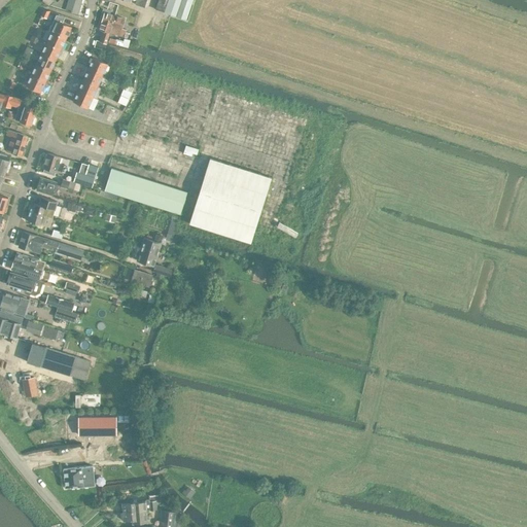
[(56,0),(51,0),(49,3),(50,4),(66,9),(68,0),(57,0),(56,0)]
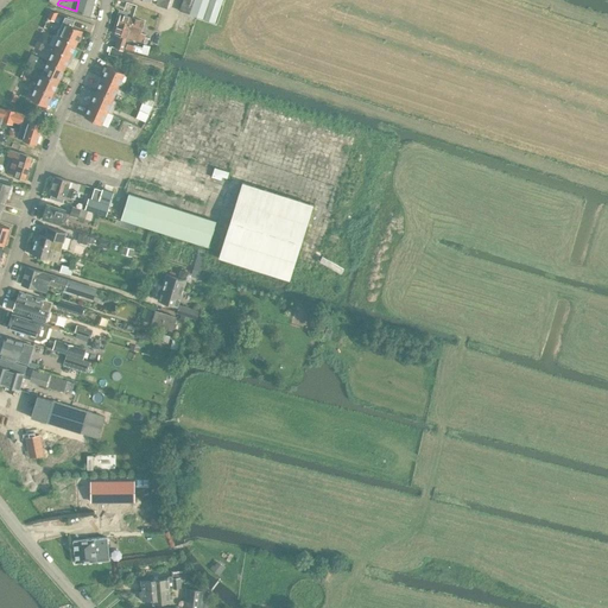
[(78,0),(76,11),(90,14),(94,0),(78,0)]
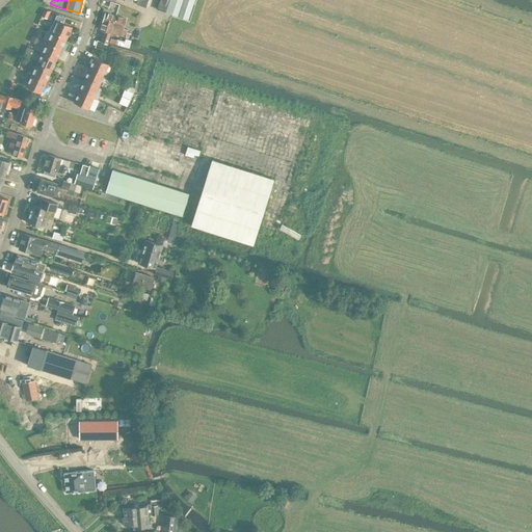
[(159,0),(157,8),(178,16),(188,20),(194,0),(159,0)]
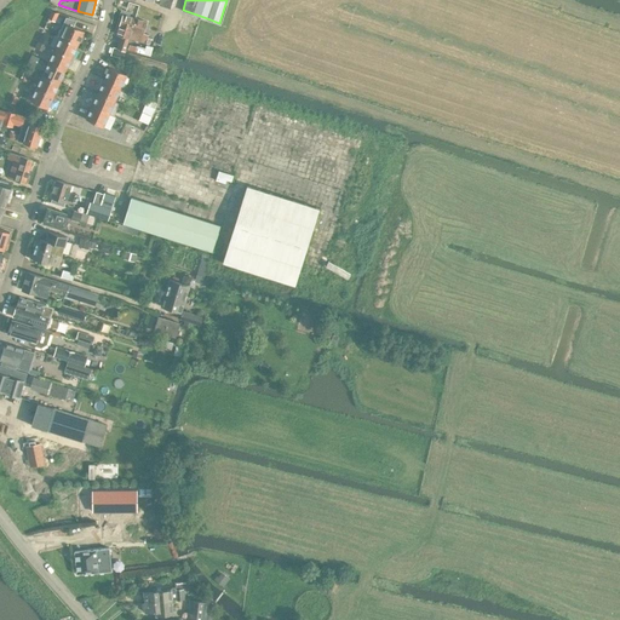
[(118,34),(121,35),(118,49),(125,51),(127,45),(127,44),(130,38),(136,18),(128,16),(130,12),(121,10),(120,15),(122,16),(118,34)]
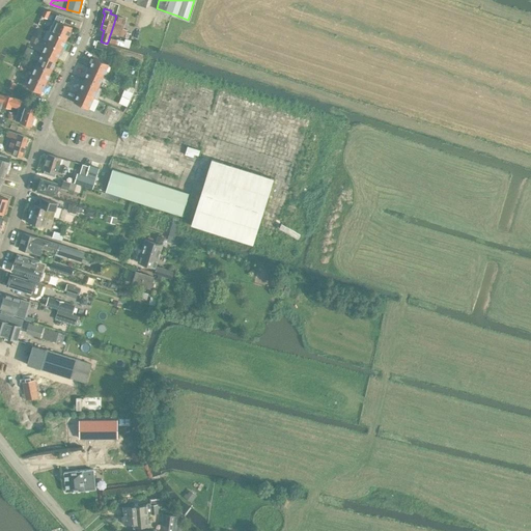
[(44,17),(55,22),(58,15),(50,10),(48,14),(45,12),(44,17)]
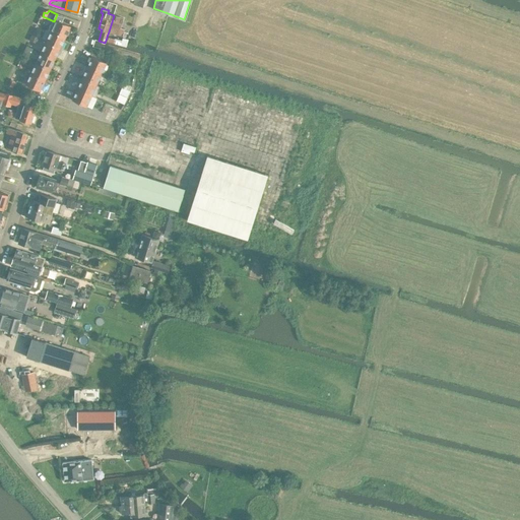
[(114,15),(109,31),(119,35),(124,18),(114,15)]
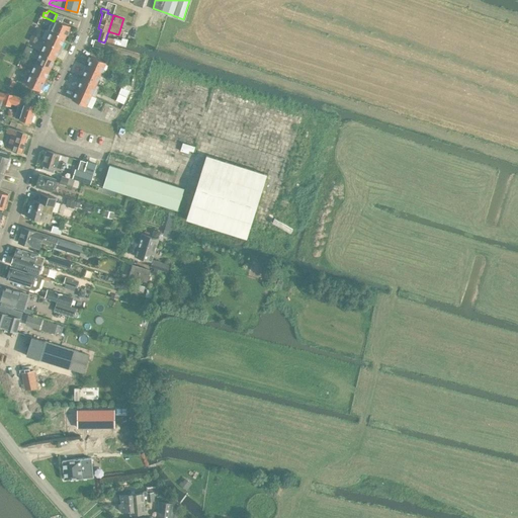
[(57,19),(52,30),(66,36),(71,26),(57,19)]
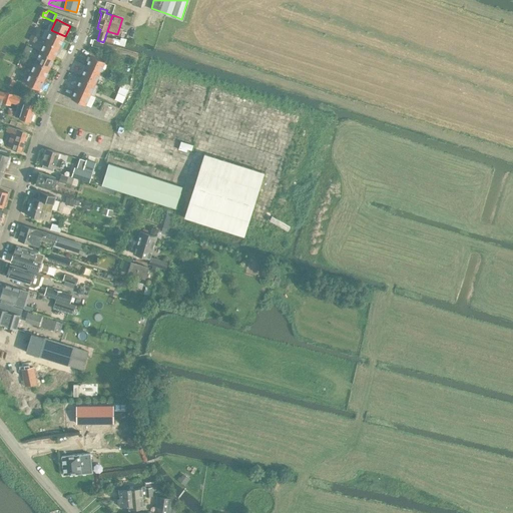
[(34,27),(31,34),(38,37),(42,30),(40,30),(34,27)]
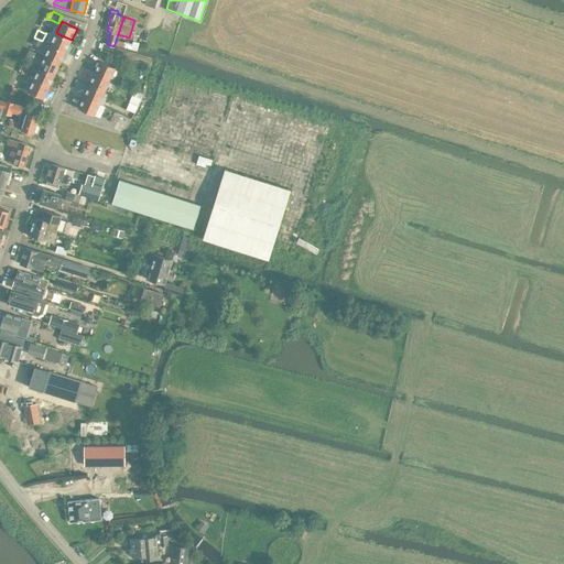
[(56,33),(51,45),(65,52),(72,40),(56,33)]
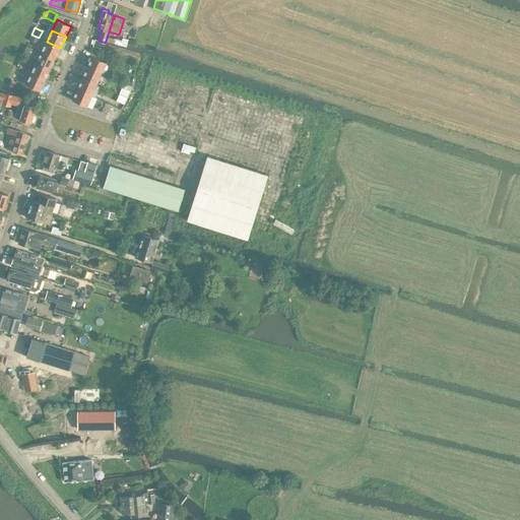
[(31,35),(29,40),(37,44),(39,38),(31,35)]
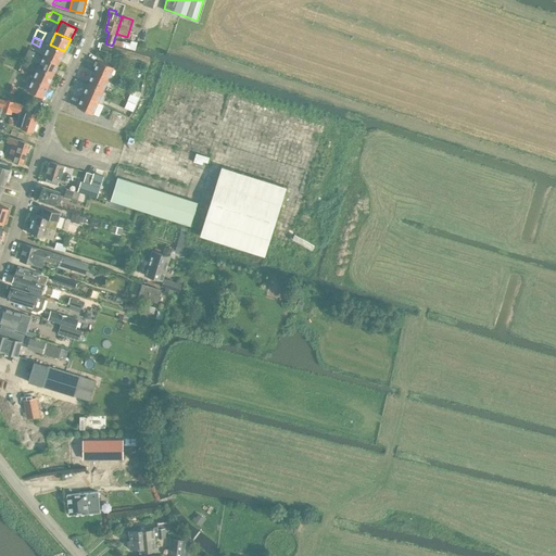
[(50,45),(45,55),(59,63),(64,51),(50,45)]
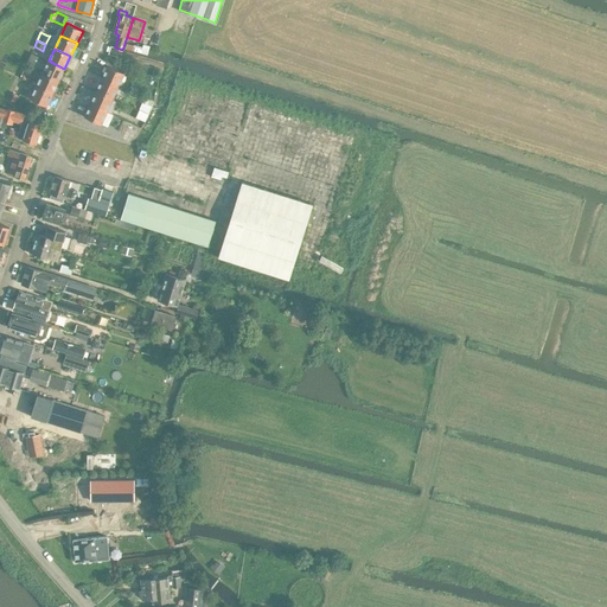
[(31,52),(26,62),(32,64),(37,55),(31,52)]
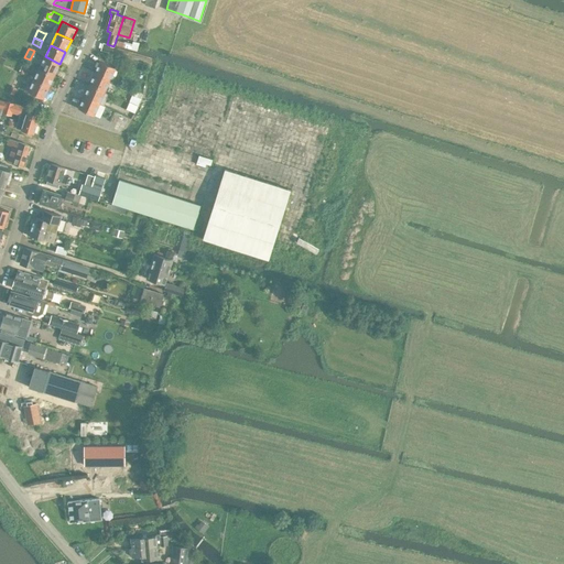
[(45,56),(40,68),(54,75),(60,64),(45,56)]
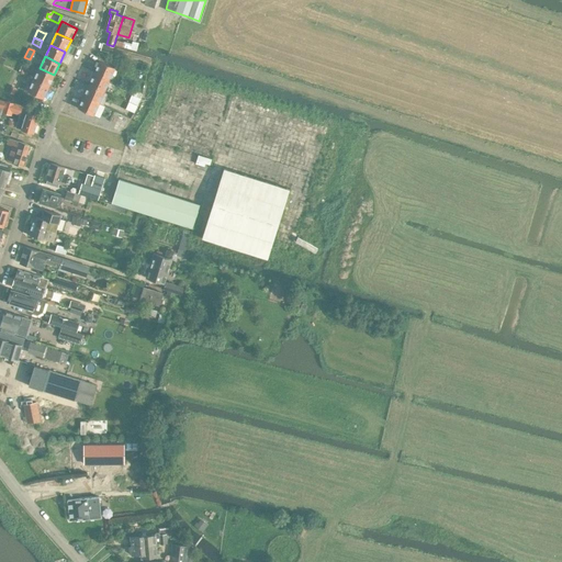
[(100,60),(94,72),(110,79),(115,67),(100,60)]
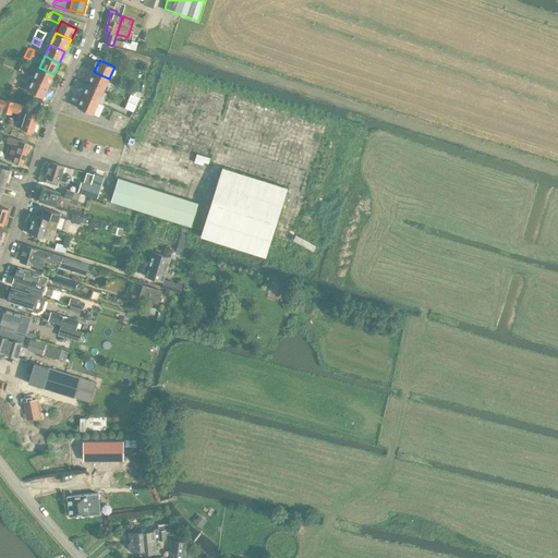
[(39,68),(34,79),(49,85),(53,74),(39,68)]
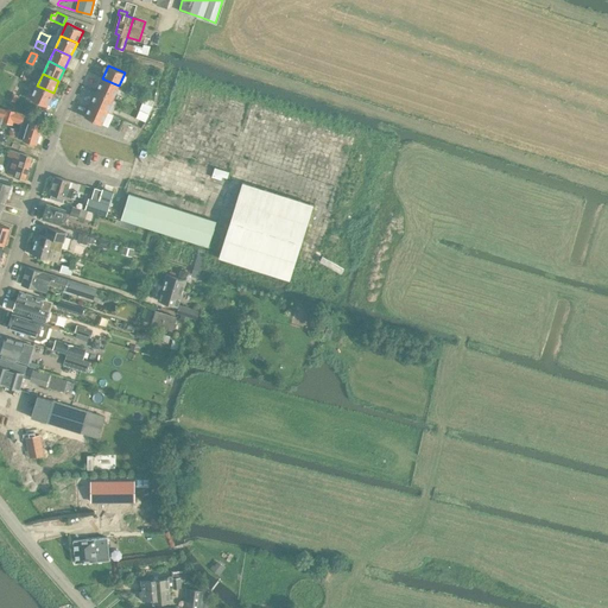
[(189,77),(187,87),(214,95),(216,84),(189,77)]
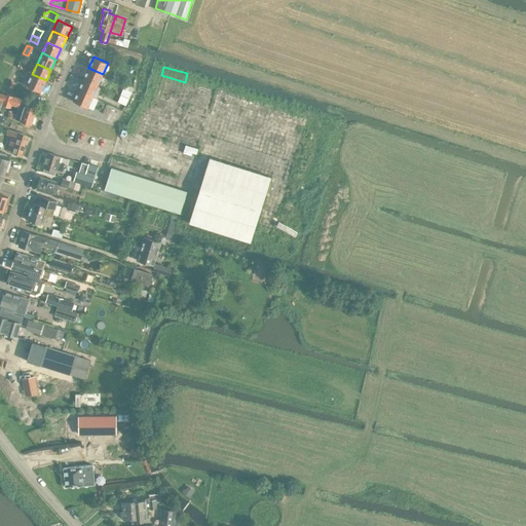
[(88,68),(83,79),(98,85),(103,74),(88,68)]
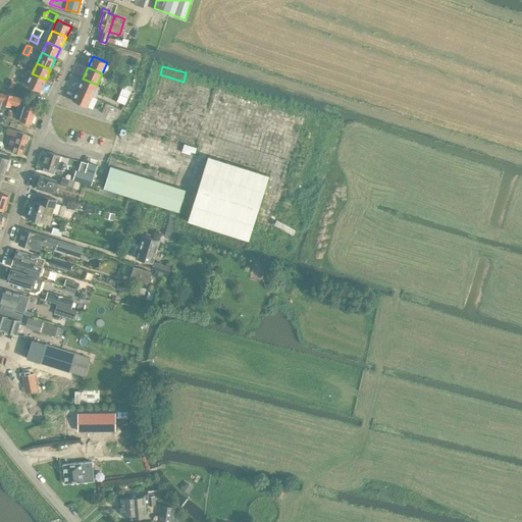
[(13,72),(8,86),(13,88),(19,75),(13,72)]
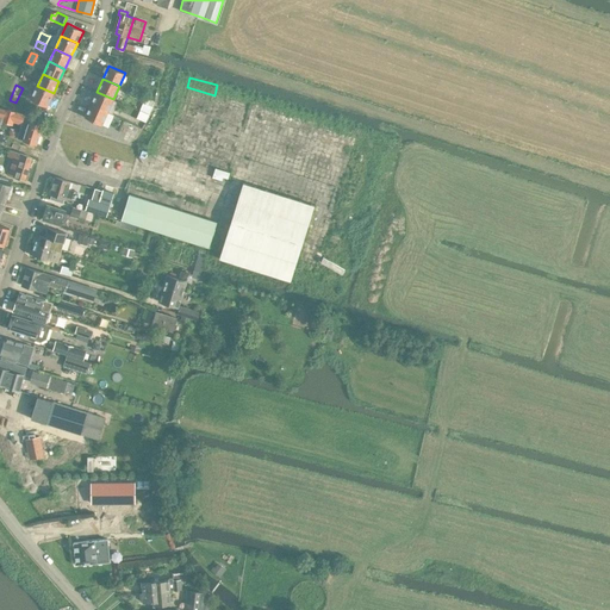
[(47,106),(54,93),(37,86),(31,99),(47,106)]
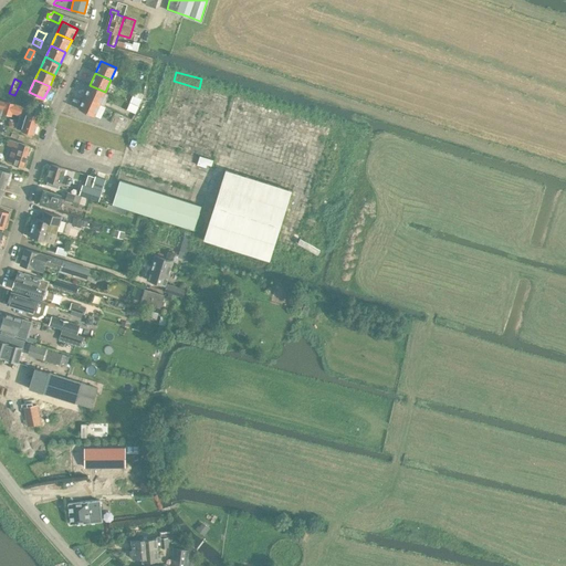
[(174,81),(170,91),(196,98),(199,88),(174,81)]
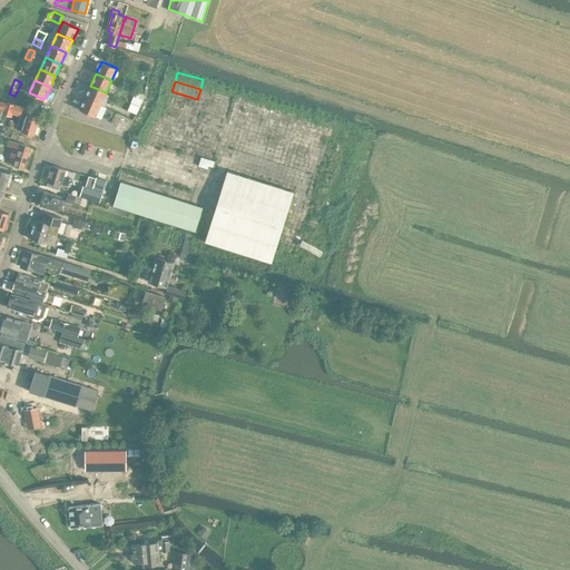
[(90,86),(85,98),(100,105),(106,92),(90,86)]
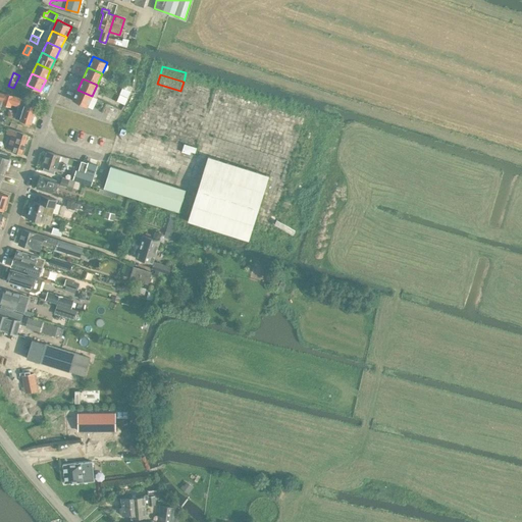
[(157,84),(155,93),(175,99),(177,100),(180,91),(157,84)]
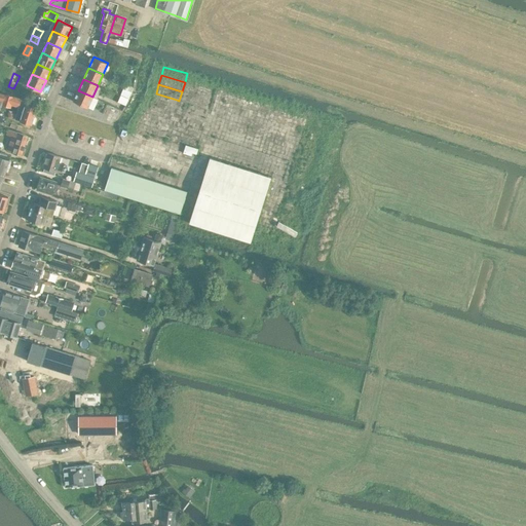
[(123,88),(121,95),(127,98),(128,99),(132,91),(123,88)]
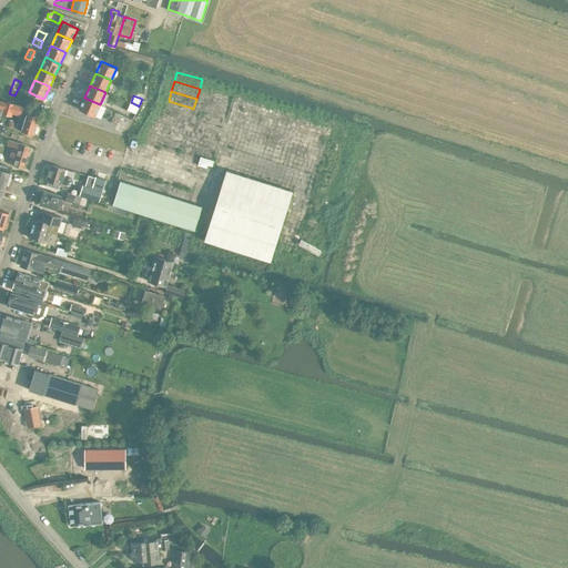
[(94,117),(100,104),(84,98),(80,109),(94,117)]
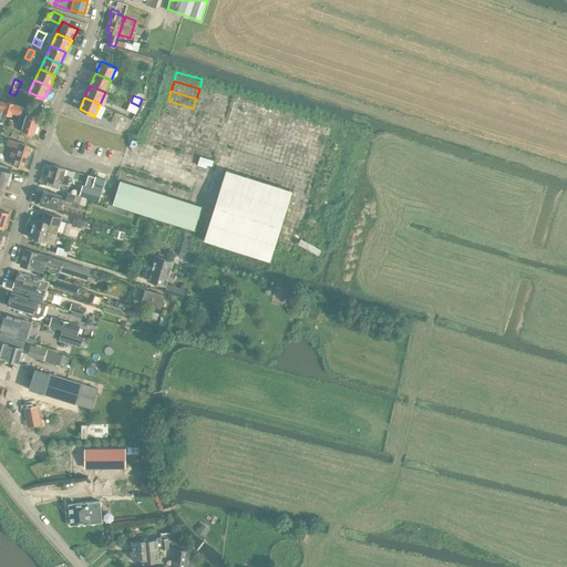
[(236,99),(233,110),(258,117),(261,106),(236,99)]
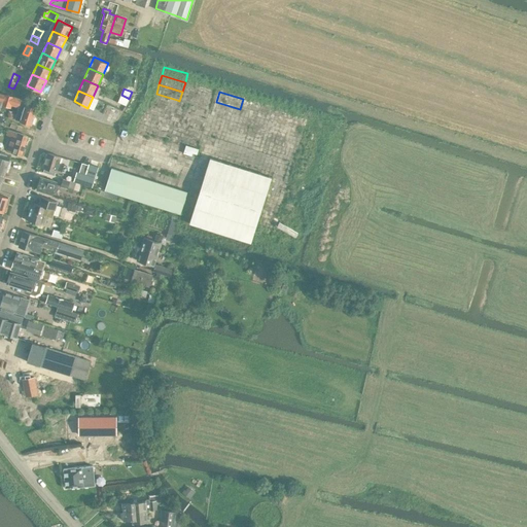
[(5,95),(3,102),(2,104),(7,106),(10,96),(5,94),(5,95)]
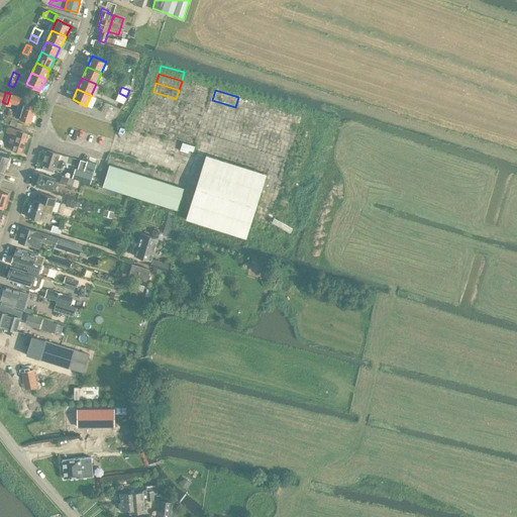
[(153,92),(150,101),(172,107),(174,98),(153,92)]
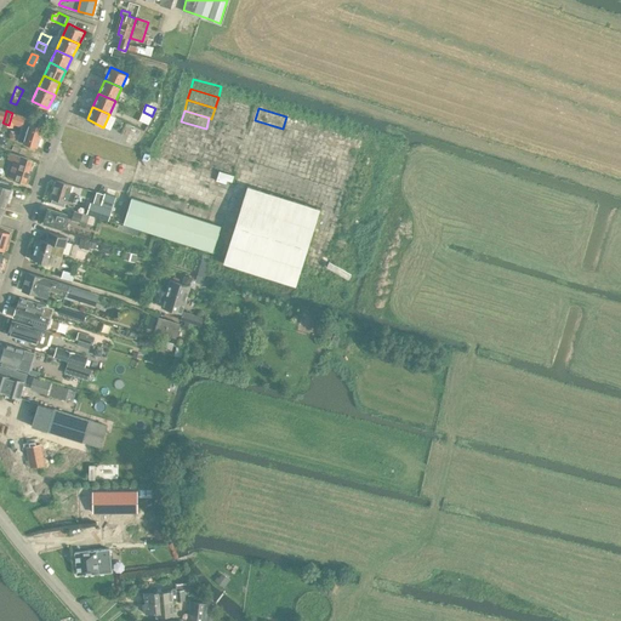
[(142,112),(138,120),(147,124),(148,124),(152,117),(151,117),(142,112)]
